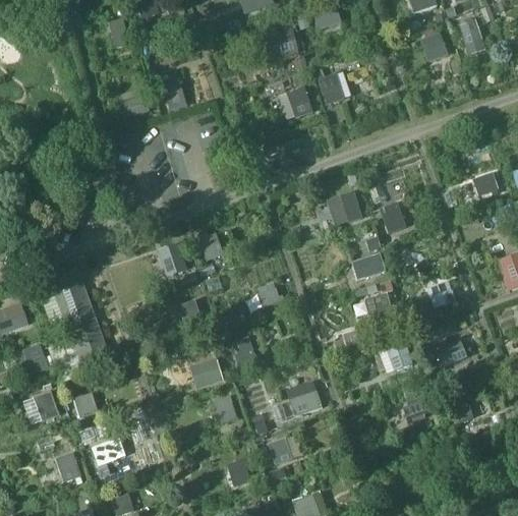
[(158,12),(154,0),(134,0),(140,17),(158,12)]
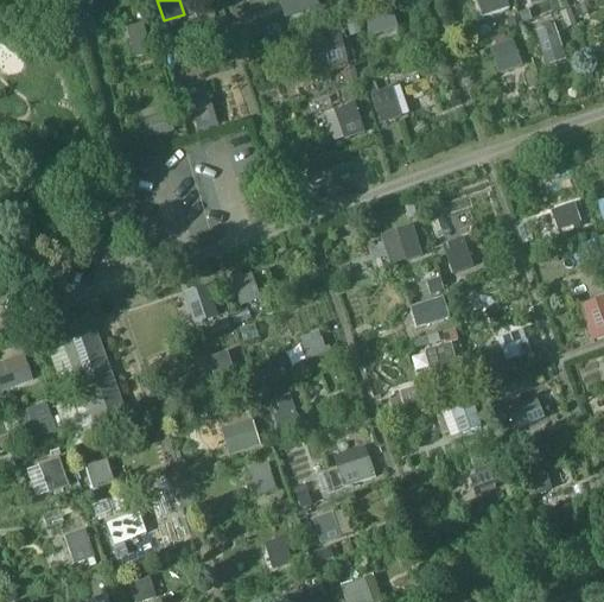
[(398,0),(369,8),(376,30),(404,21),(398,0)]
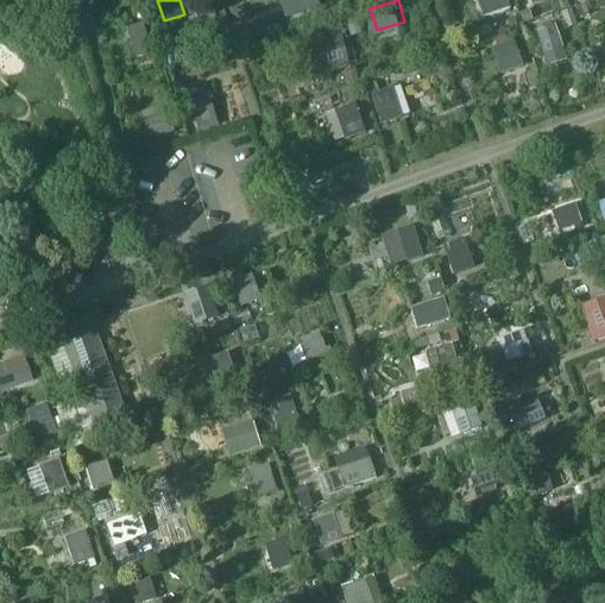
[(483,0),(487,13),(512,4),(511,0),(483,0)]
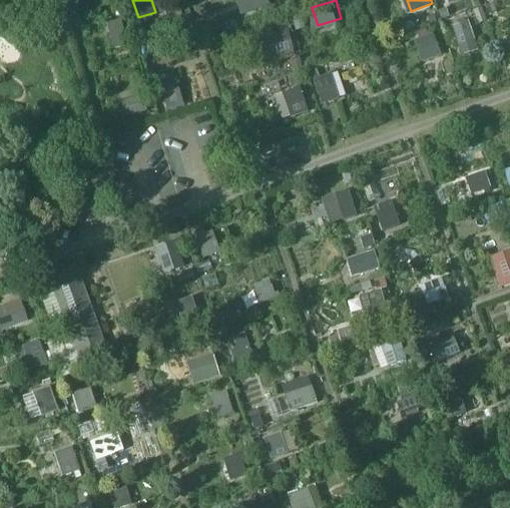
[(266,14),(279,8),(276,2),(264,8),(266,14)]
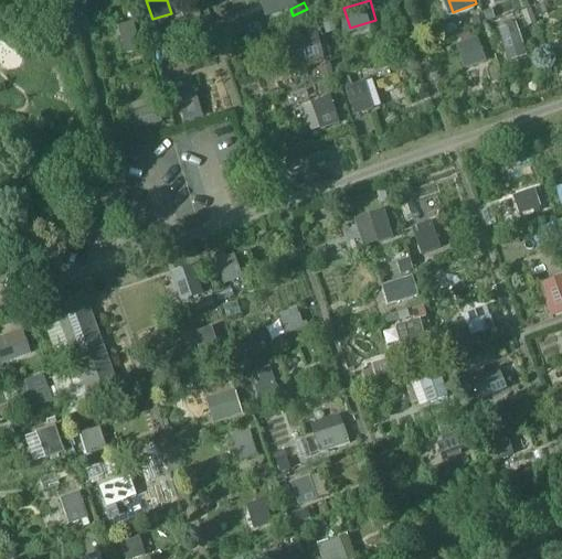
[(116,23),(124,51),(138,47),(130,19),(116,23)]
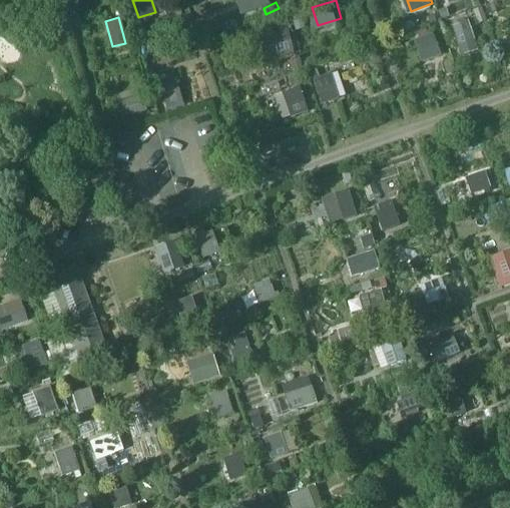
[(461,43),(476,37),(470,19),(455,24),(461,43)]
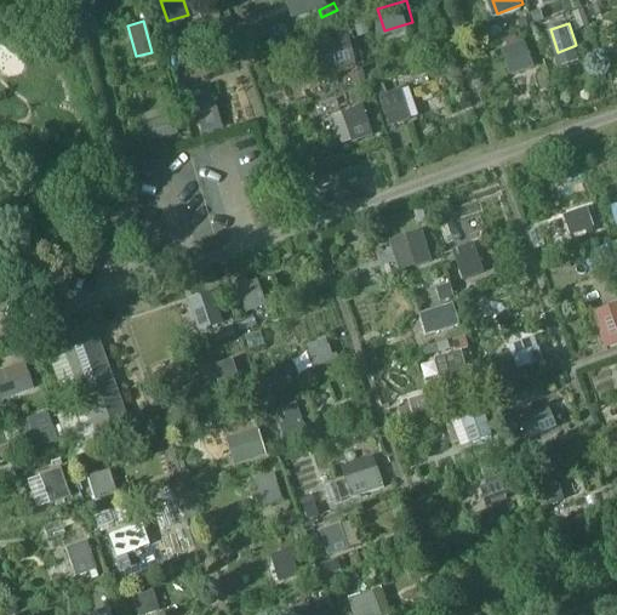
[(320,43),(325,66),(353,58),(348,36),(320,43)]
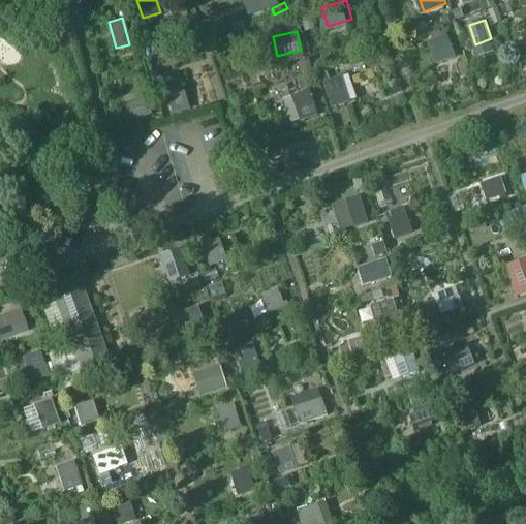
[(456,55),(446,32),(428,39),(436,62),(456,55)]
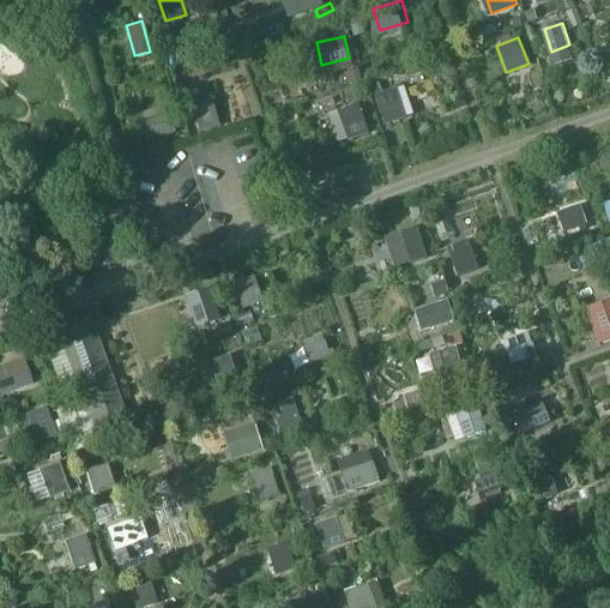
[(375,91),(384,121),(404,115),(394,85),(375,91)]
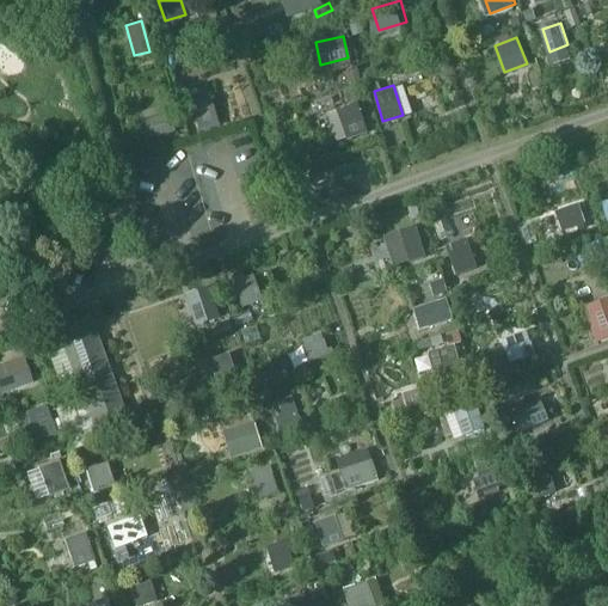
[(215,118),(210,97),(190,103),(197,123),(215,118)]
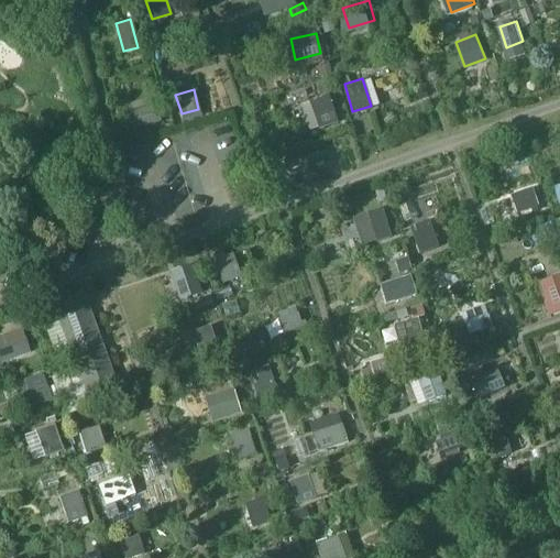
[(333,119),(326,96),(311,100),(317,116),(309,119),(311,127),(333,119)]
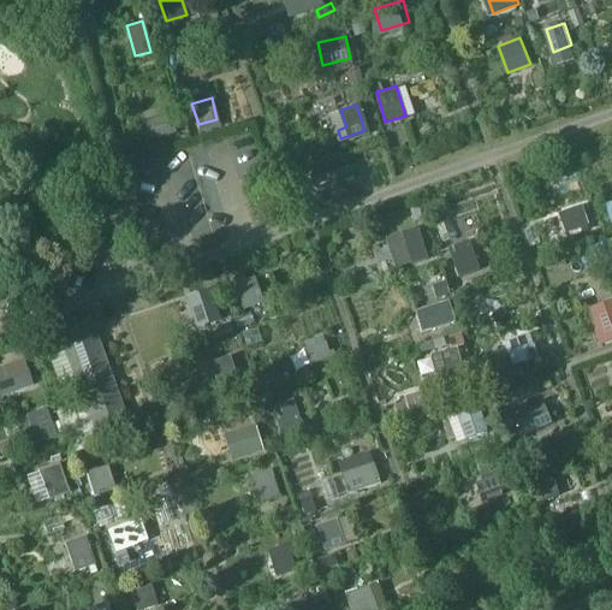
[(174,130),(168,111),(142,118),(147,137),(174,130)]
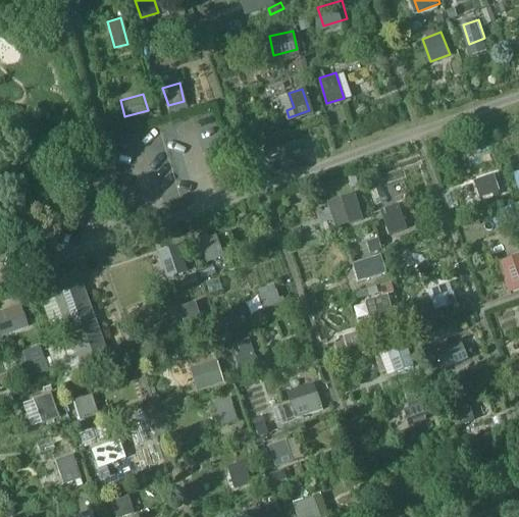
[(496,172),(481,177),(486,192),(495,189),(497,193),(502,192),(496,172)]
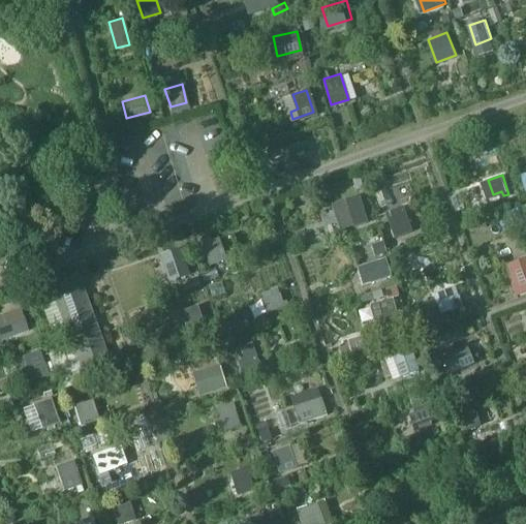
[(338,204),(345,226),(366,220),(359,197),(338,204)]
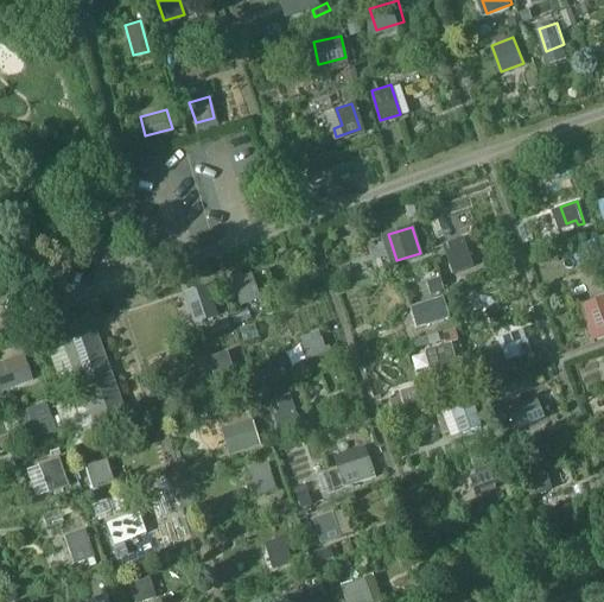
[(457,270),(475,263),(466,236),(447,242),(457,270)]
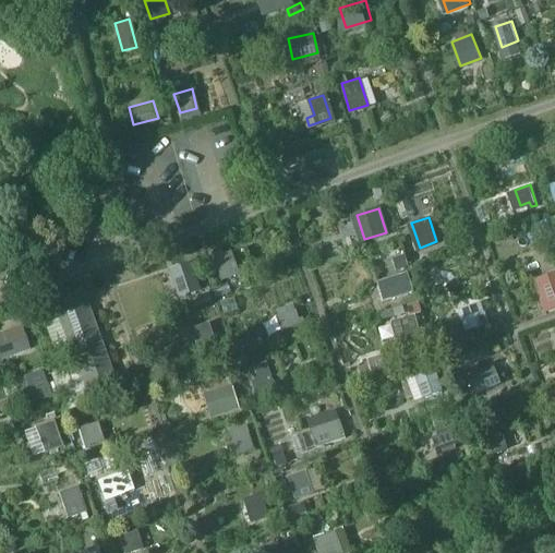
[(233,250),(217,255),(225,276),(241,269),(233,250)]
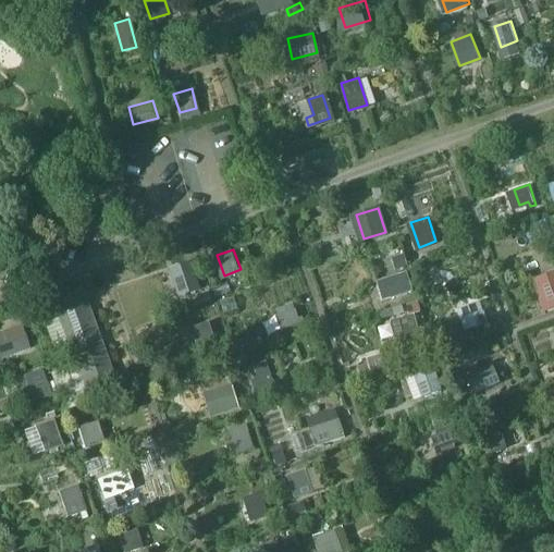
[(197,286),(188,259),(168,267),(176,293),(197,286)]
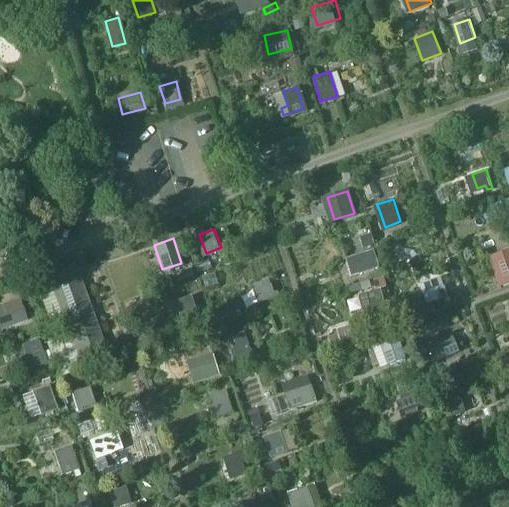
[(345,257),(350,275),(378,267),(373,248),(345,257)]
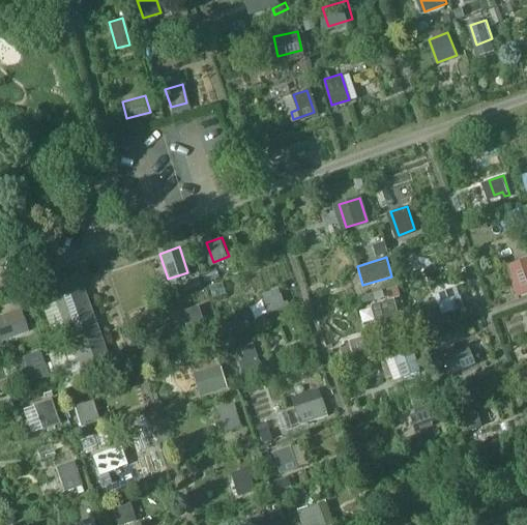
[(526,268),(513,274),(520,294),(526,291),(526,268)]
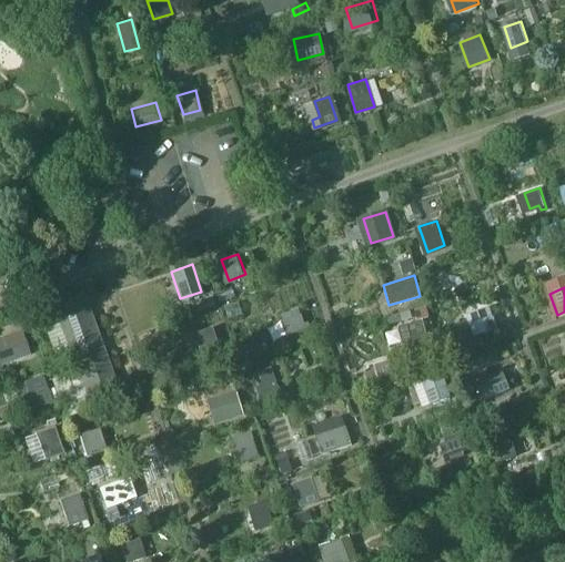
[(121,389),(84,290),(56,300),(91,399),(121,389)]
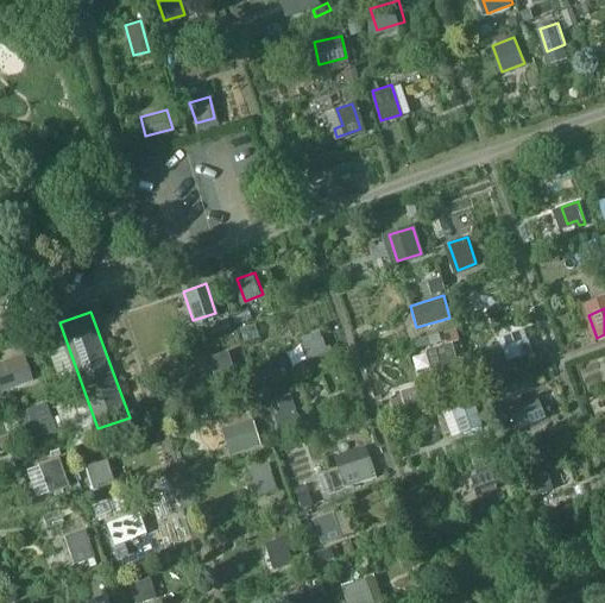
[(511,358),(533,351),(525,325),(503,332),(511,358)]
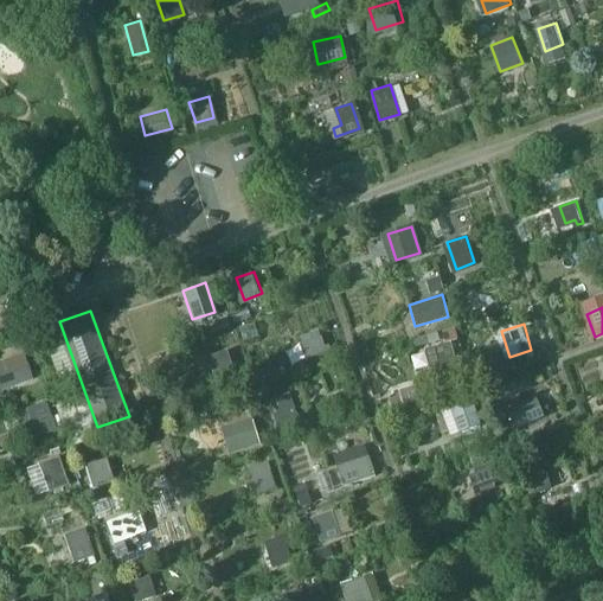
[(300,343),(306,358),(331,350),(328,344),(324,345),(320,336),(300,343)]
